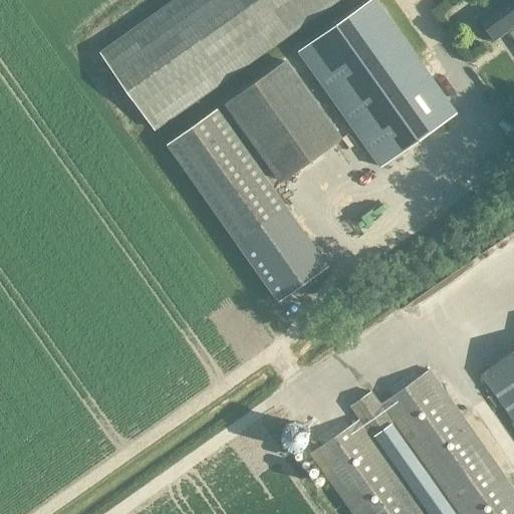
[(337,0),(174,0),(100,52),(155,130),(337,0)]
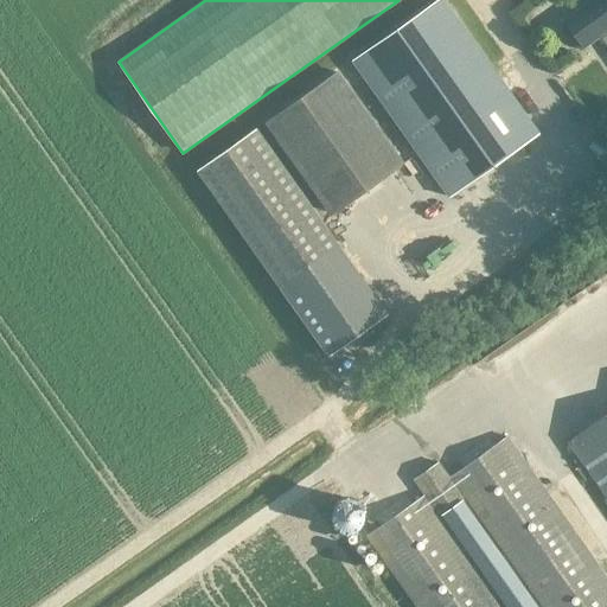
[(443,0),(436,0),(352,61),(449,197),(540,134),(443,0)]
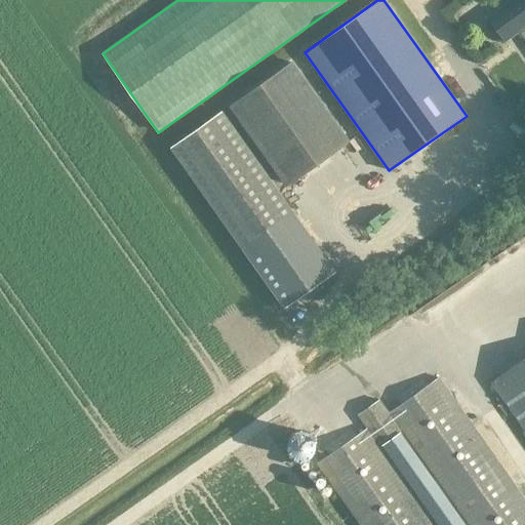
[(455,0),(450,0),(440,8),(447,16),(460,6),(455,0)]
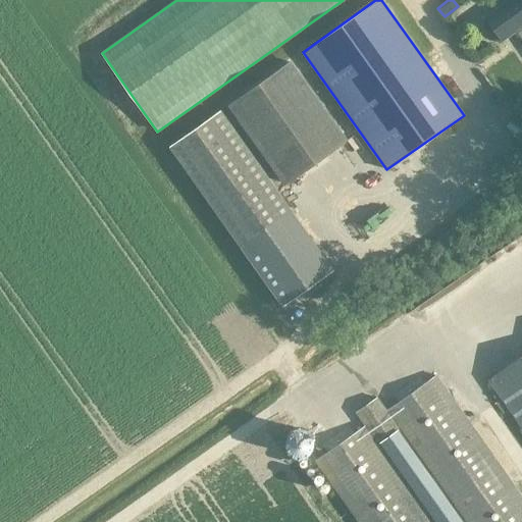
[(521,0),(511,0),(486,17),(502,40),(519,28),(517,25),(521,21),(521,0)]
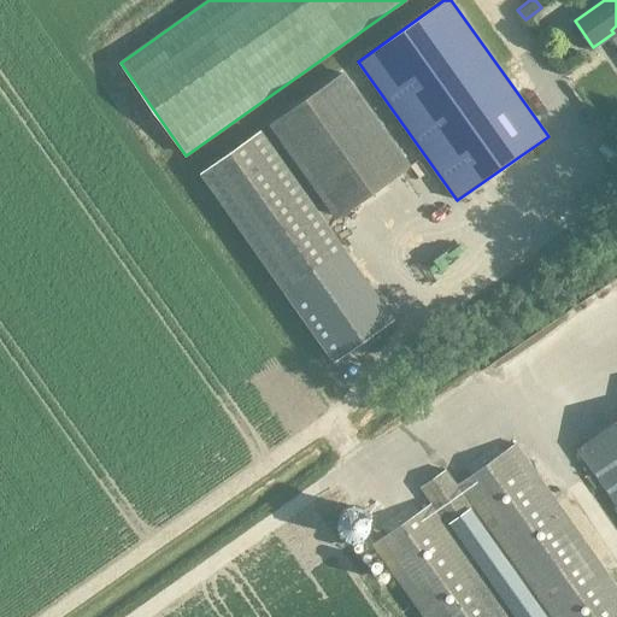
[(344,74),(271,125),(335,217),(409,165),(344,74)]
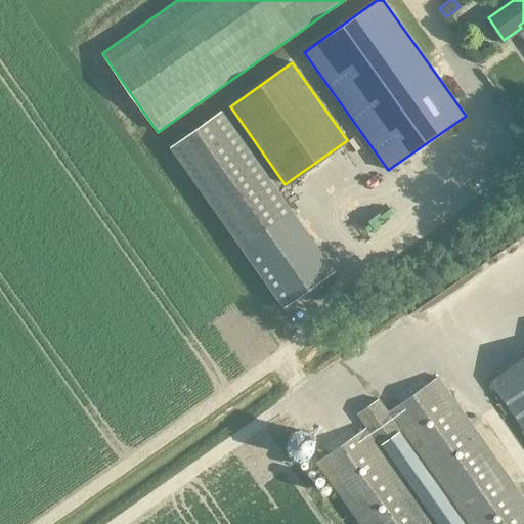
[(170,146),(242,247),(285,307),(335,271),(221,111),(170,146)]
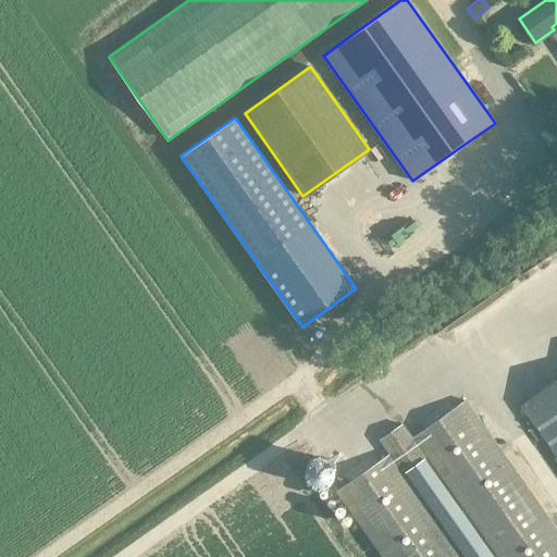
[(556,379),(521,405),(556,455),(556,379)]
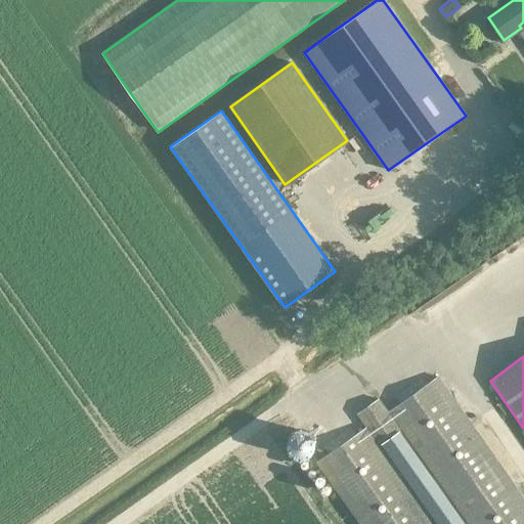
[(317,462),(360,523),(433,523),(378,445),(401,429),(468,523),(523,523),(523,498),(437,377),(387,412),(378,399),(357,413),(367,427),(317,462)]
